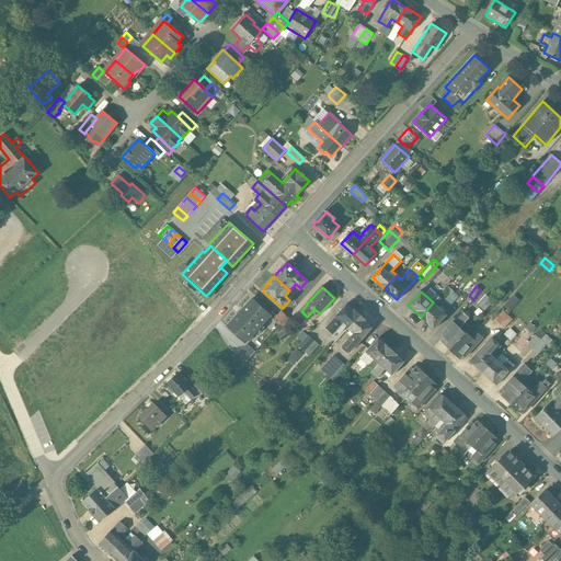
[(436,294),(434,293),(428,298),(433,302),(438,297),(436,294)]
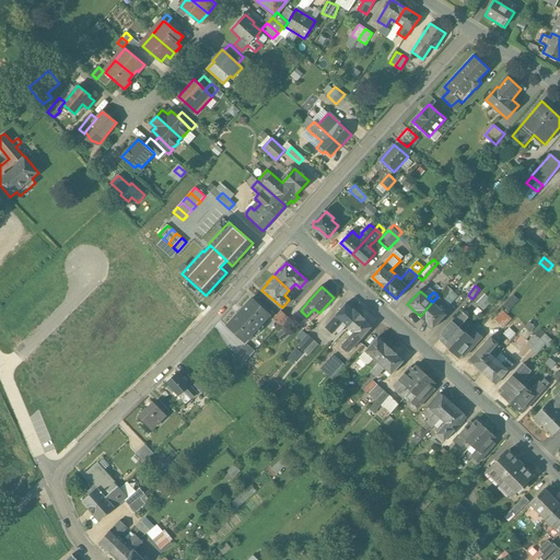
[(486,293),(477,303),(483,310),(492,300),(486,293)]
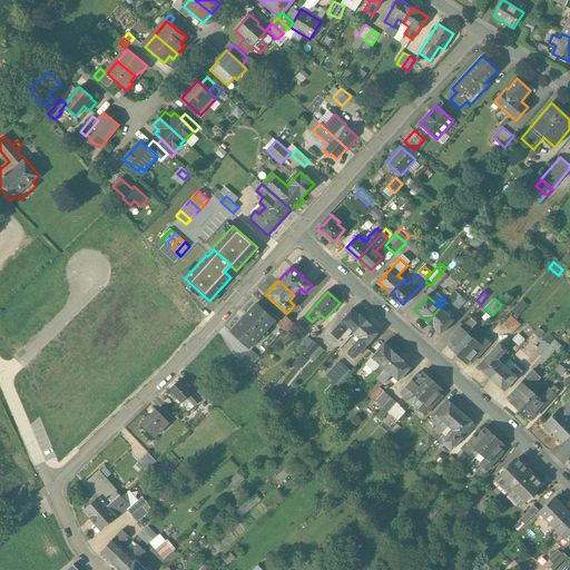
[(451,306),(445,302),(440,307),(445,313),(451,306)]
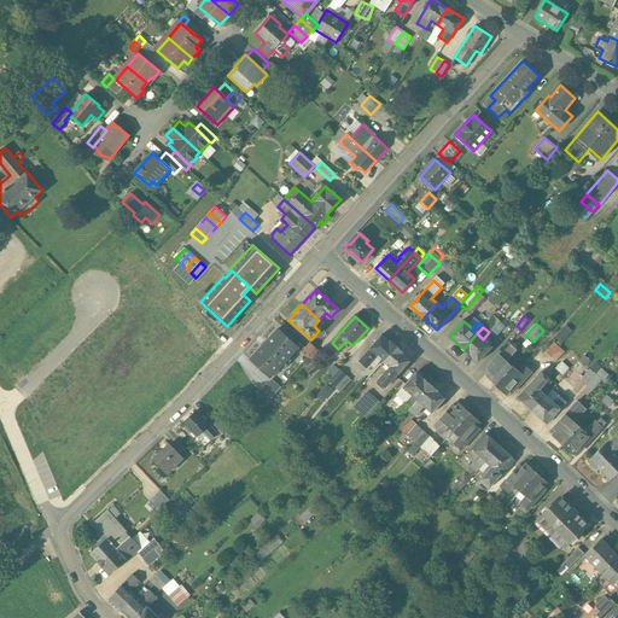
[(279,328),(250,360),(270,378),(298,347),(279,328)]
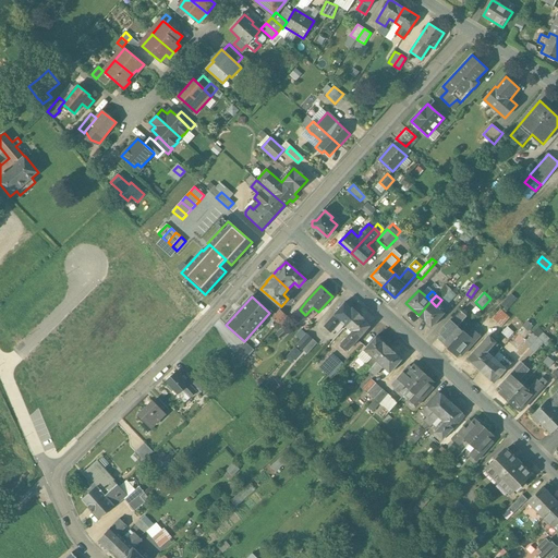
[(431,301),(419,315),(432,327),(444,313),(436,306),(431,301)]
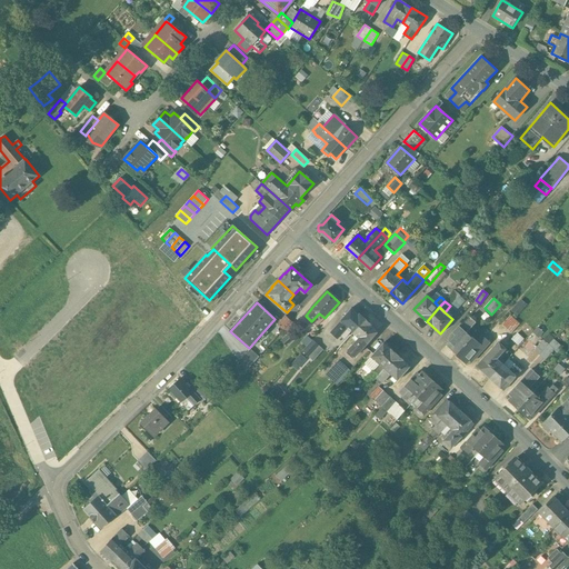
[(352,308),(330,332),(337,339),(347,328),(352,333),(366,319),(352,308)]
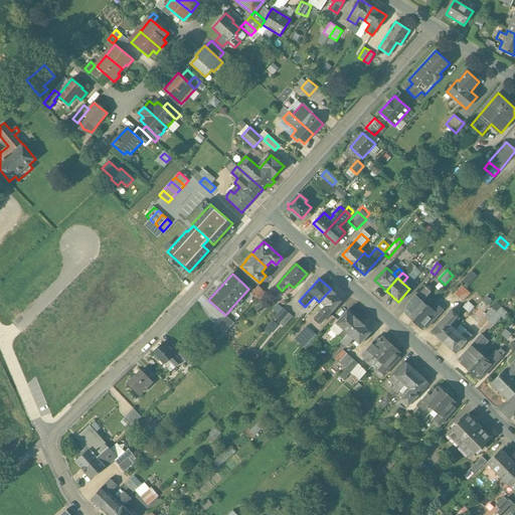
[(258,286),(250,294),(255,299),(264,291),(258,286)]
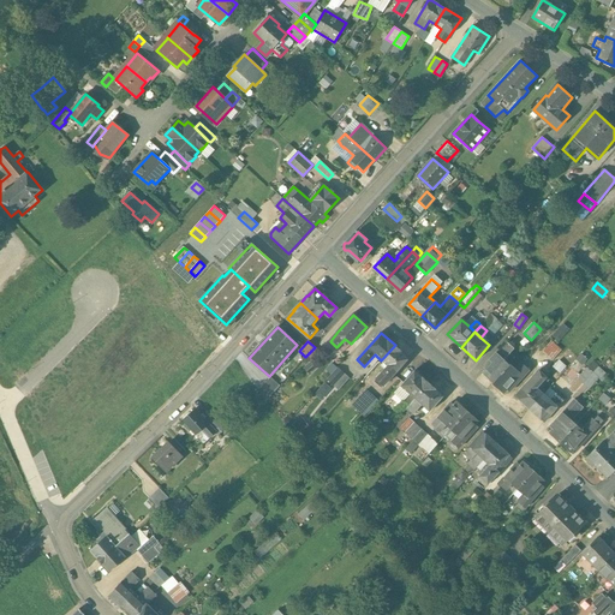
[(551,341),(543,351),(548,354),(556,345),(551,341)]
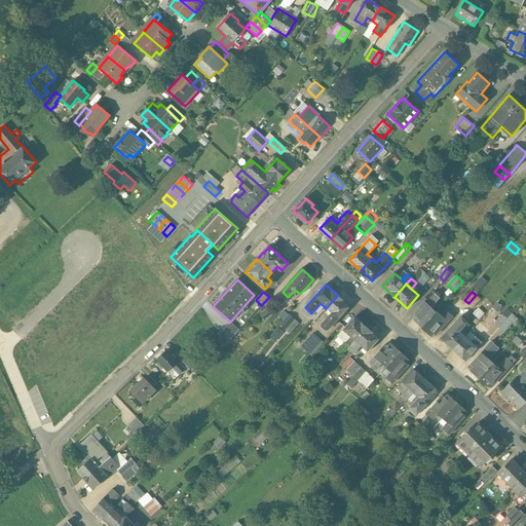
[(338,295),(326,308),(332,313),(322,325),(328,330),(349,306),(338,295)]
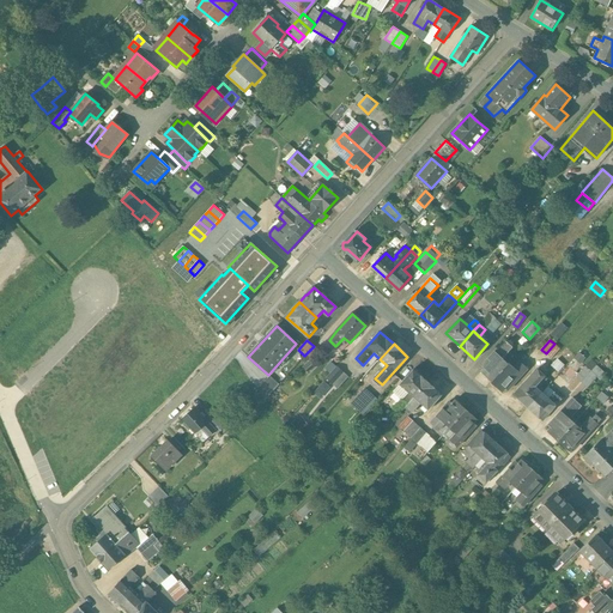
[(554,344),(546,353),(551,358),(560,349),(554,344)]
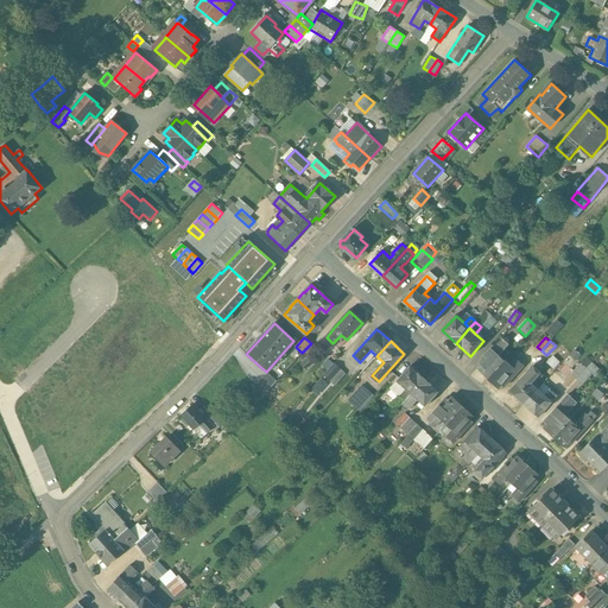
[(496,342),(477,363),(481,366),(477,369),(488,378),(505,360),(496,354),(502,347),(496,342)]
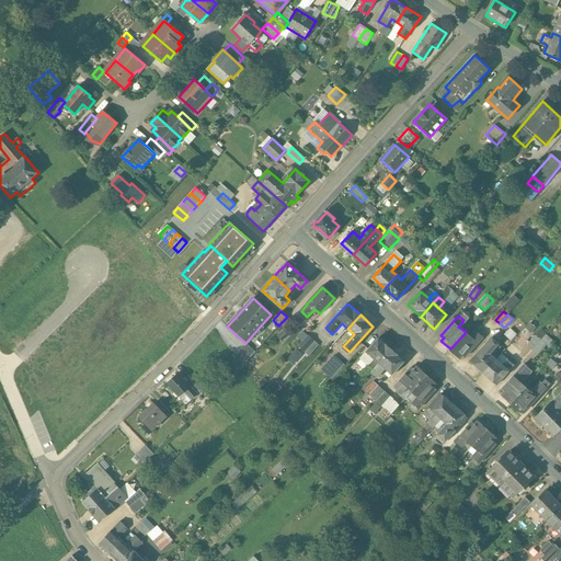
[(287,317),(278,325),(284,330),(292,321),(287,317)]
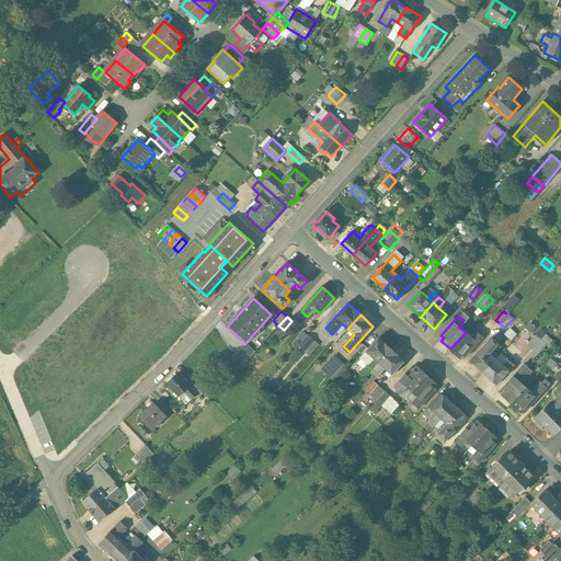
[(472,339),(466,332),(450,348),(460,358),(462,355),(466,357),(483,338),(478,333),(472,339)]
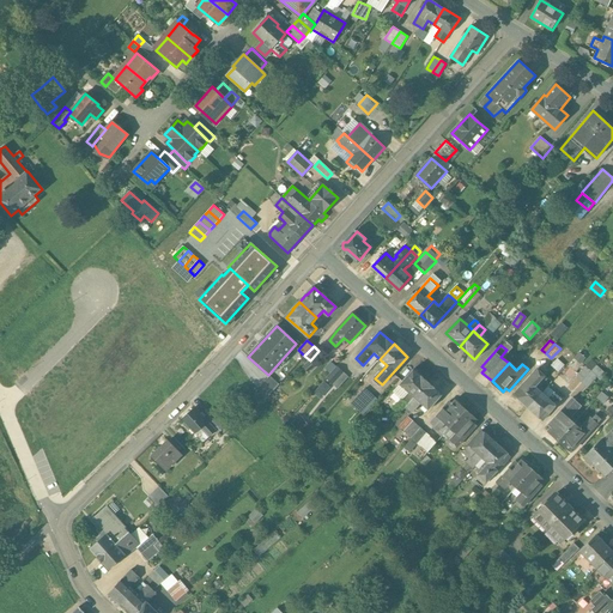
[(343,372),(337,366),(326,378),(332,383),(343,372)]
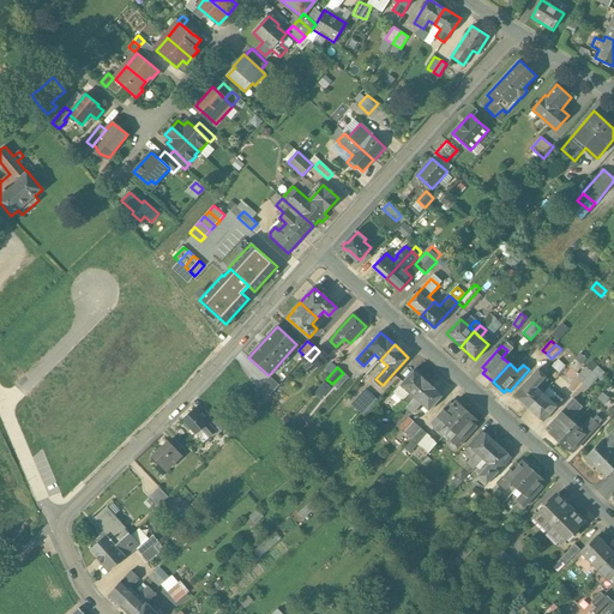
[(587,367),(577,378),(582,383),(593,372),(587,367)]
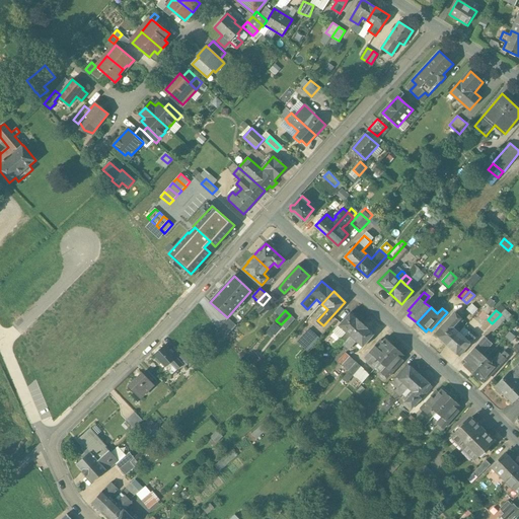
[(362,323),(350,312),(339,325),(346,332),(351,337),(362,323)]
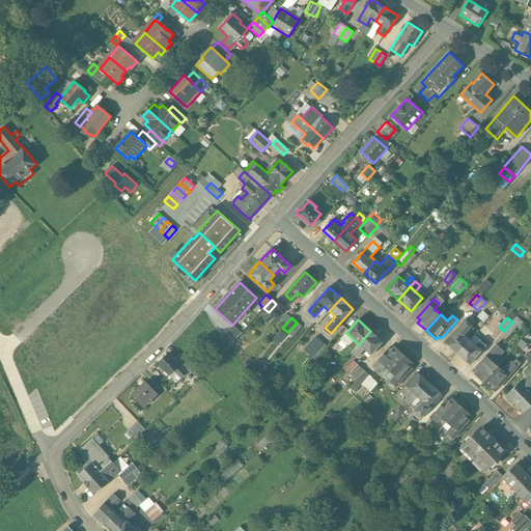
[(465,319),(445,341),(457,353),(469,340),(463,334),(471,325),(465,319)]
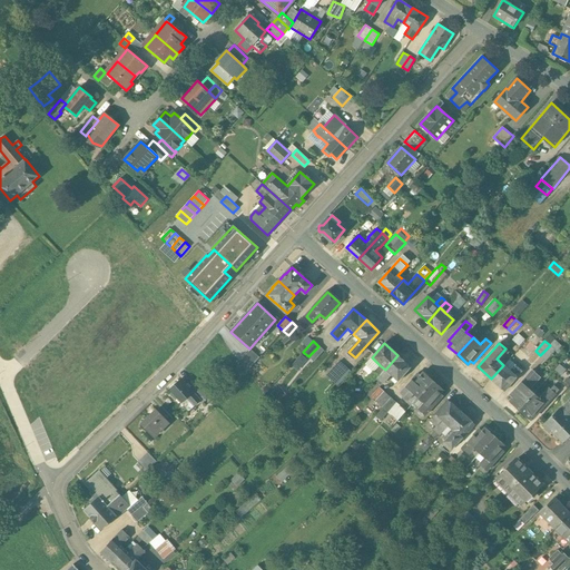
[(550,345),(540,355),(547,361),(556,351),(550,345)]
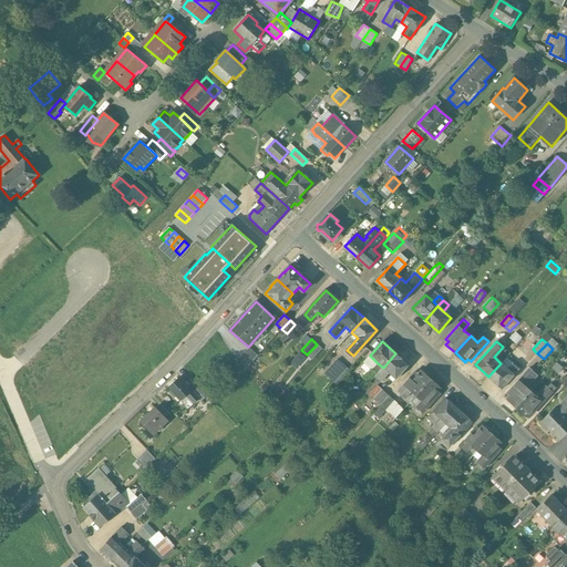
[(250,348),(238,361),(245,370),(258,356),(250,348)]
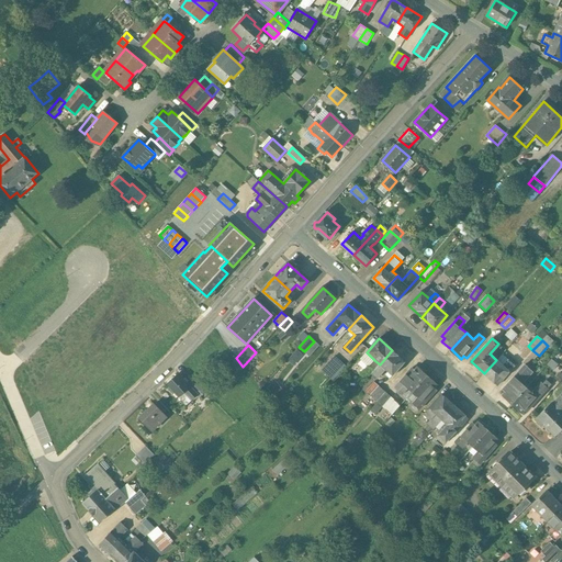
[(295,364),(302,355),(296,350),(289,360),(295,364)]
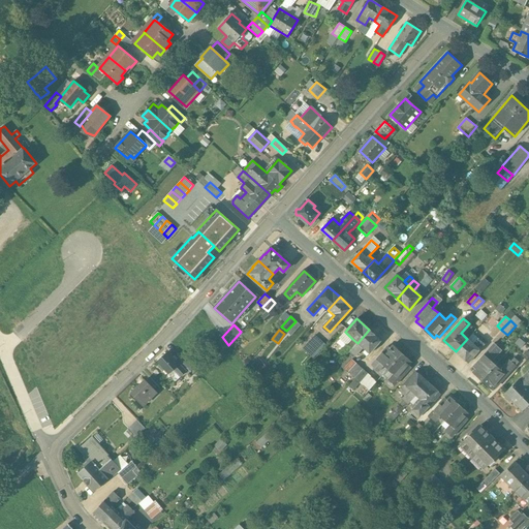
[(381,341),(369,330),(358,343),(362,347),(369,353),(381,341)]
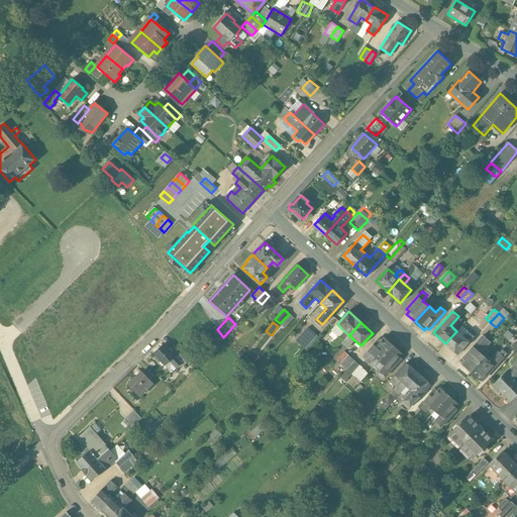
[(461,335),(456,331),(445,343),(457,353),(474,336),(467,330),(461,335)]
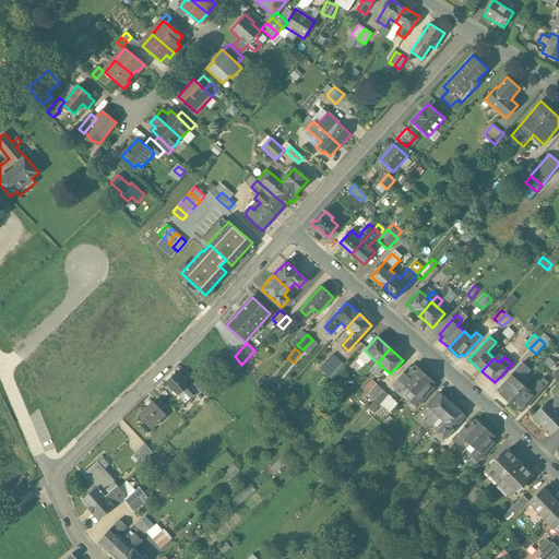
[(372,358),(367,364),(372,368),(378,363),(372,358)]
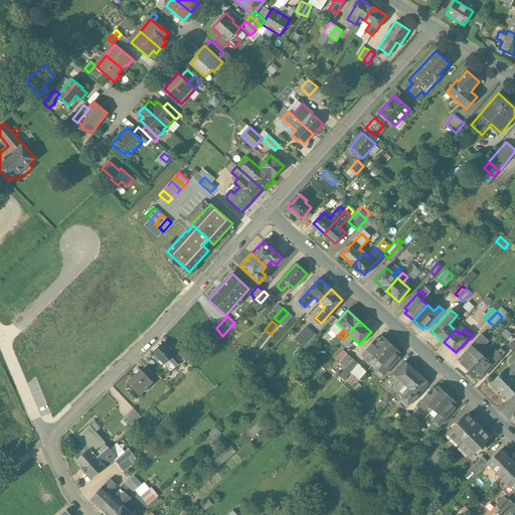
[(312,331),(303,340),(309,345),(317,336),(312,331)]
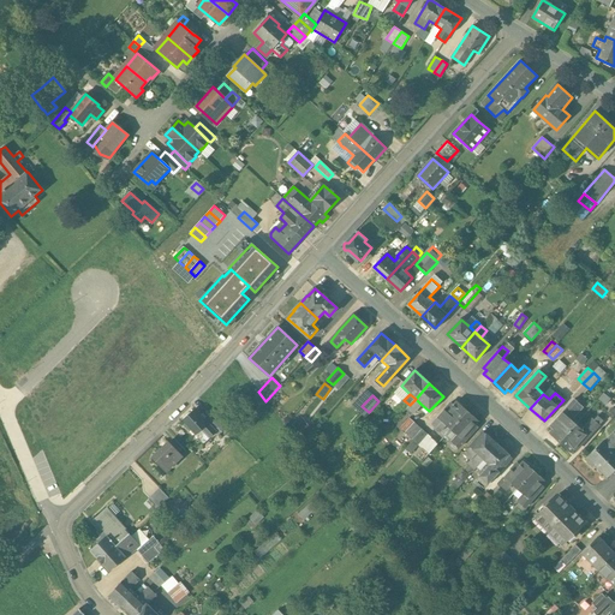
[(421,404),(416,399),(410,405),(415,410),(421,404)]
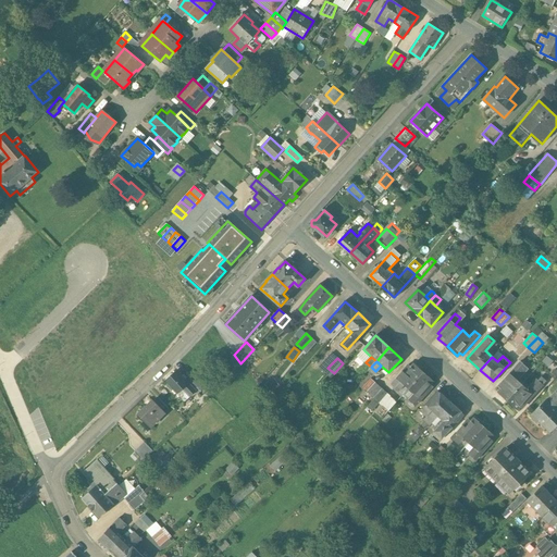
[(520,361),(497,386),(499,388),(497,392),(507,400),(522,384),(518,381),(529,369),(520,361)]
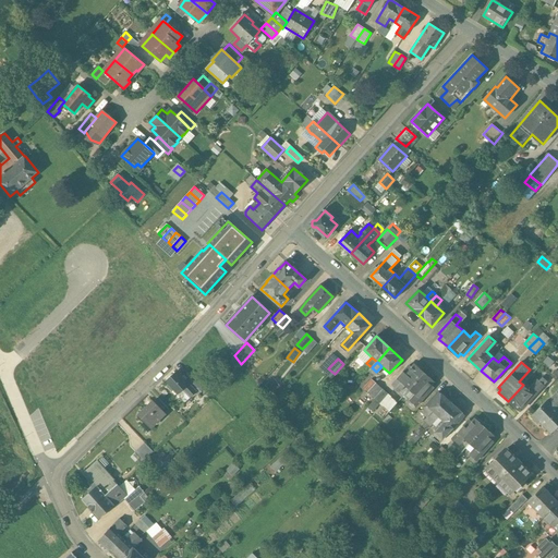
[(412,367),(409,365),(392,385),(398,389),(402,384),(410,390),(425,373),(415,364),(412,367)]
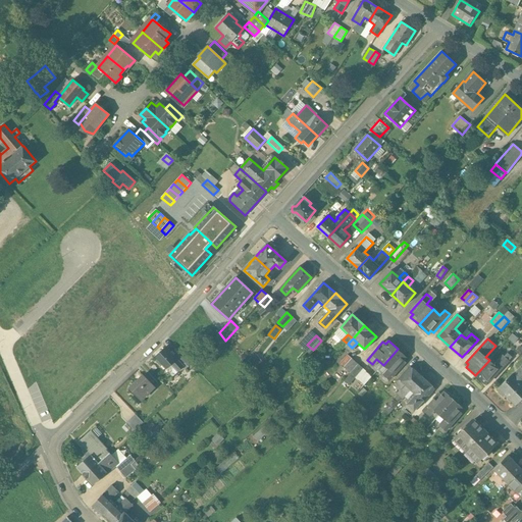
[(173,355),(165,347),(155,357),(166,369),(171,364),(178,371),(184,366),(185,365),(173,355)]
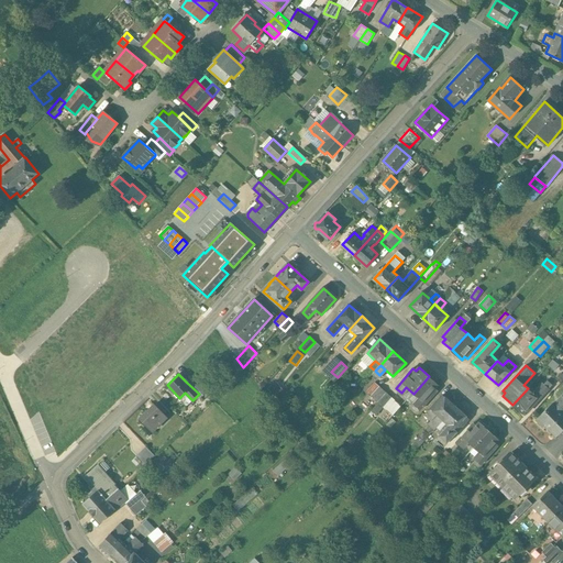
[(207,390),(194,376),(187,383),(199,394),(198,395),(200,396),(207,390)]
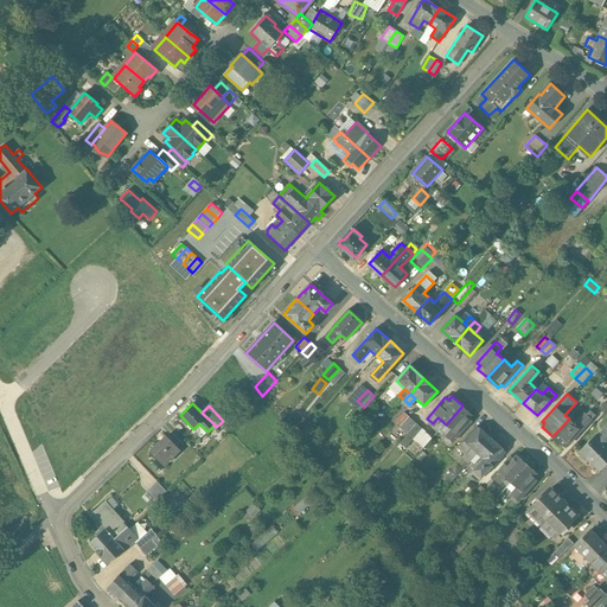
[(462,406),(446,425),(453,430),(447,438),(453,442),(472,421),(470,419),(473,415),(462,406)]
